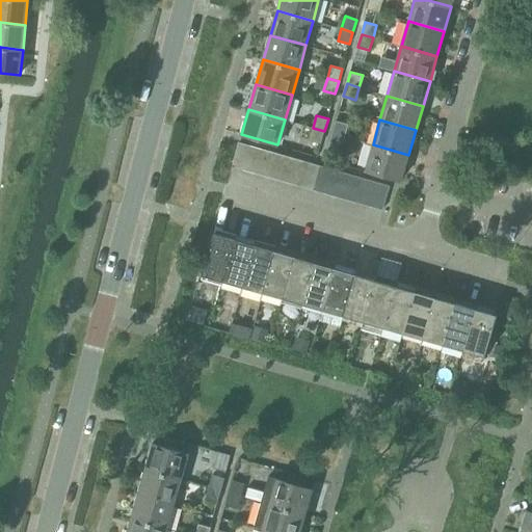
[(337,121),(333,133),(345,137),(348,124),(337,121)]
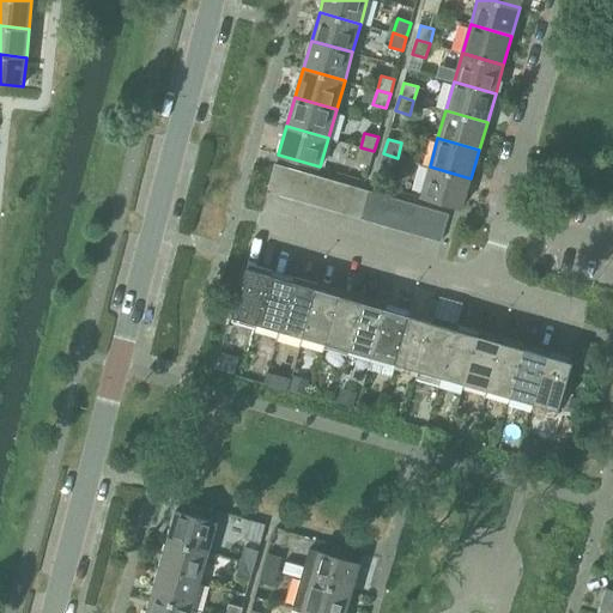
[(374,151),(360,147),(357,162),(370,165),(374,151)]
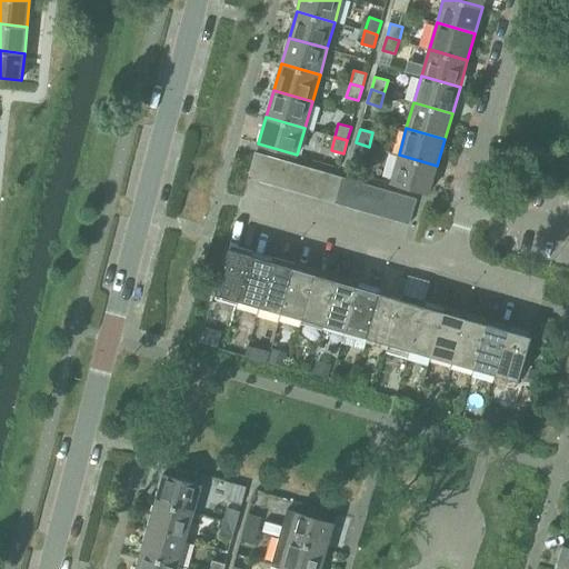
[(369,147),(356,142),(352,156),(365,159),(369,147)]
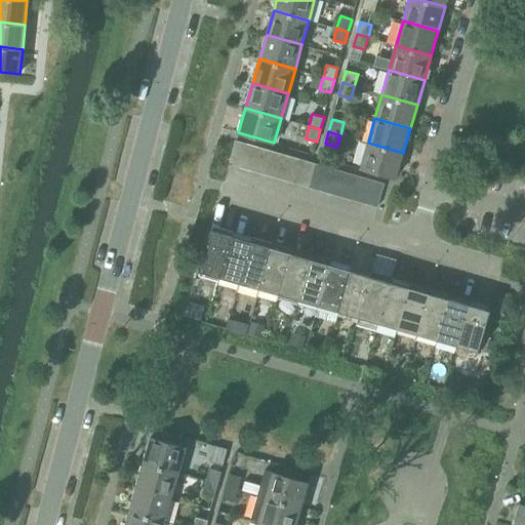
[(230,164),(241,167),(247,144),(236,140),(230,164)]
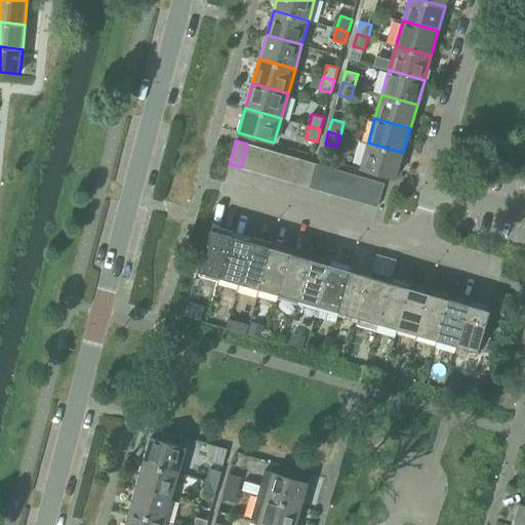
[(403,153),(368,143),(361,168),(396,178),(403,153)]
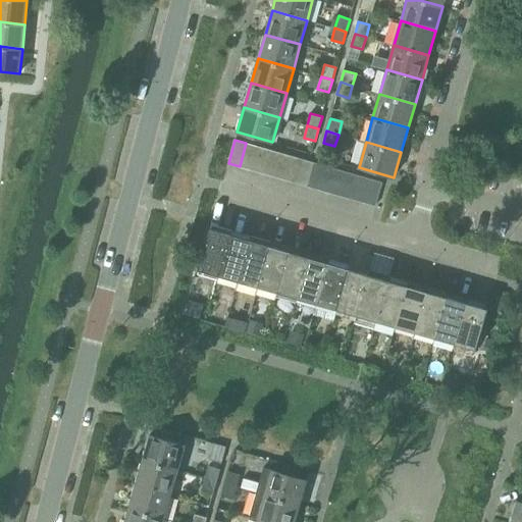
[(240,166),(251,169),(258,146),(246,143),(240,166)]
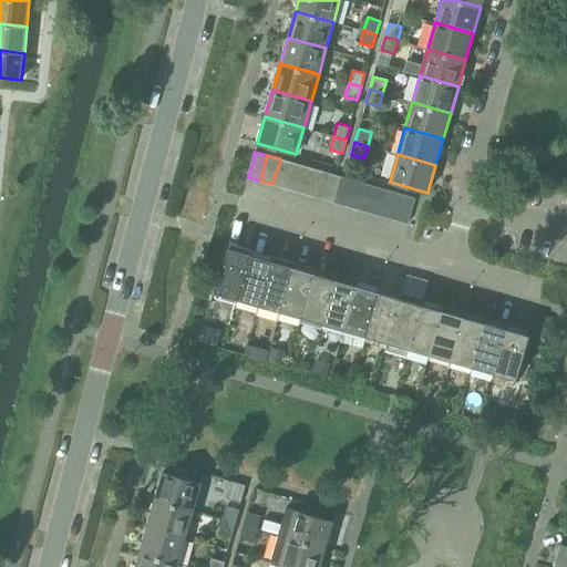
[(272,184),(285,188),(292,163),(280,158),(272,184)]
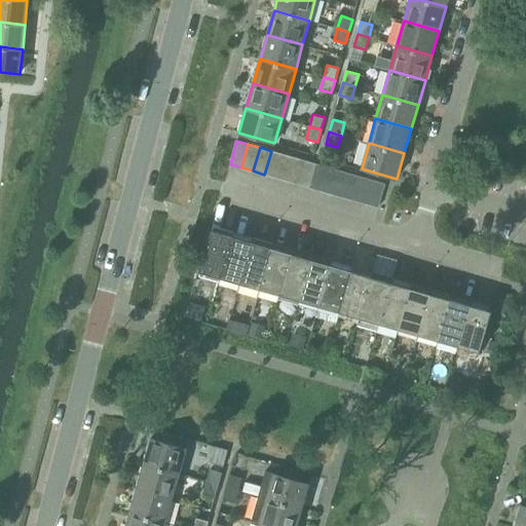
[(264,175),(275,178),(283,154),(271,151),(264,175)]
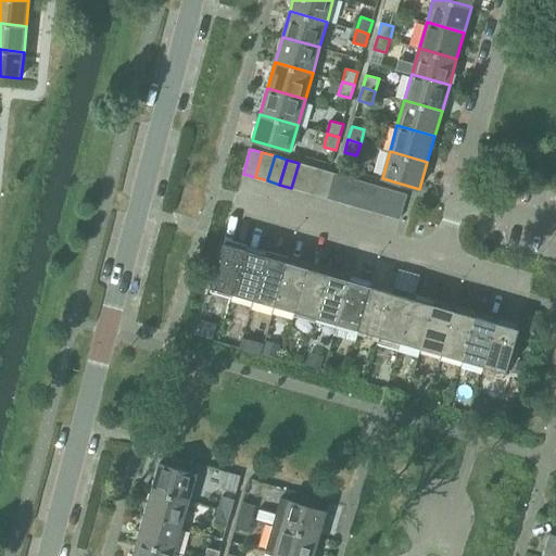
[(291,188),(303,191),(311,166),(299,163),(291,188)]
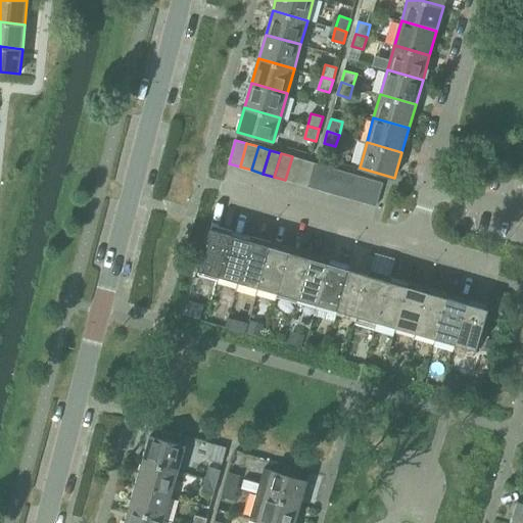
[(285,180),(296,183),(303,159),(292,156),(285,180)]
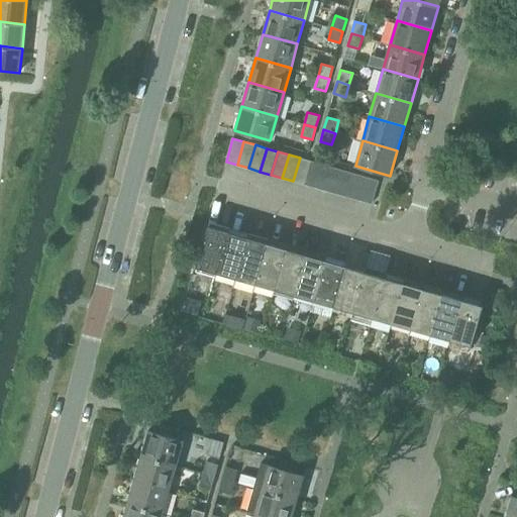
[(293,181),(305,184),(311,161),(300,158),(293,181)]
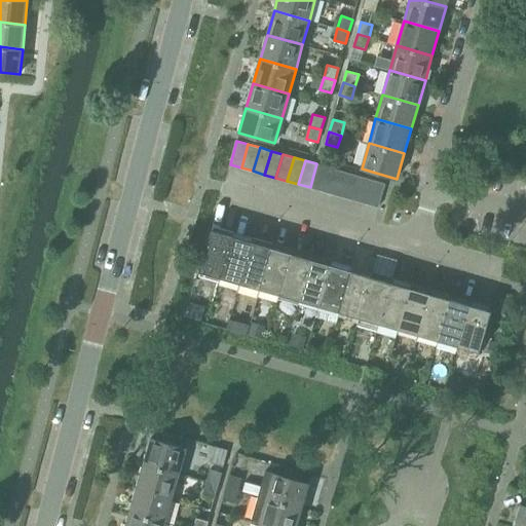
[(310,187),(322,191),(328,167),(316,163),(310,187)]
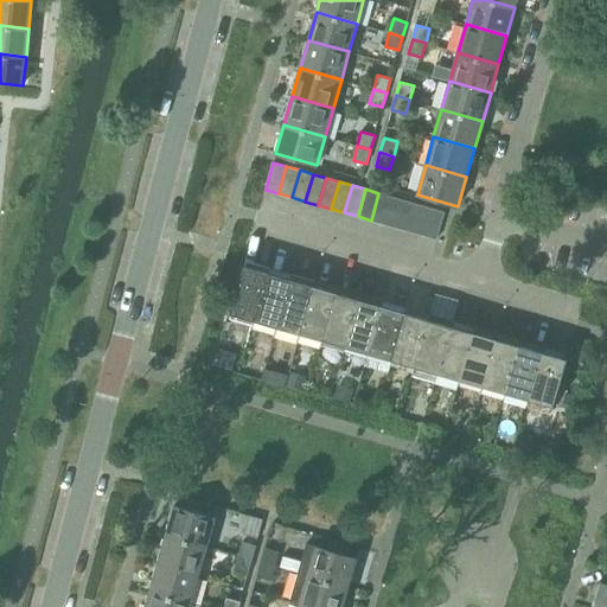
[(371,221),(384,224),(393,197),(378,193),(371,221)]
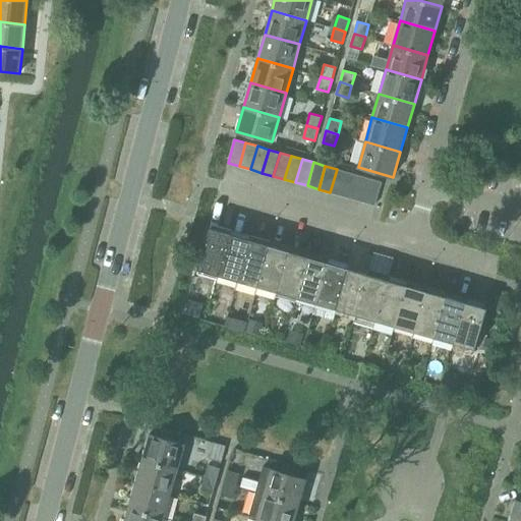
[(330,192),(341,195),(348,172),(337,169),(330,192)]
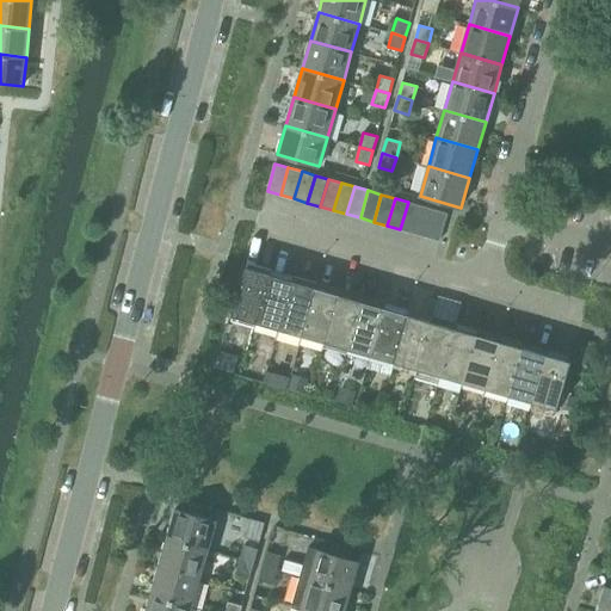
[(400,229),(413,233),(421,205),(408,202),(400,229)]
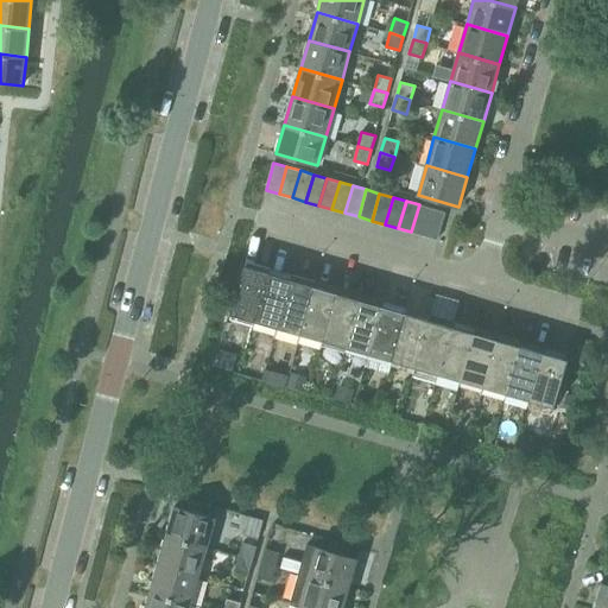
[(411,232),(424,236),(432,209),(419,204),(411,232)]
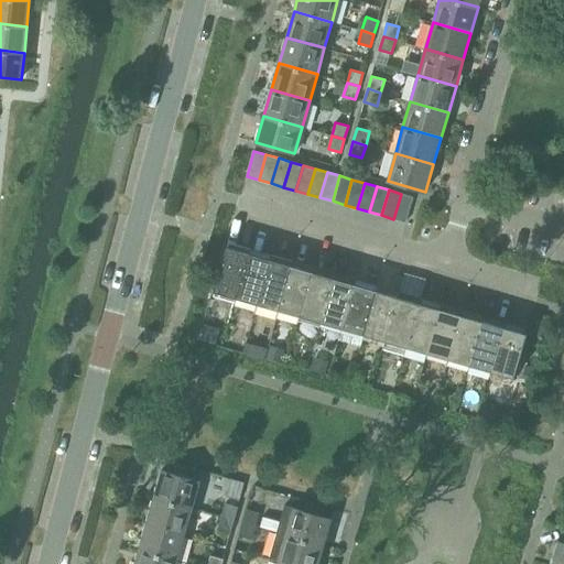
[(401,194),(393,219),(405,223),(413,197),(401,194)]
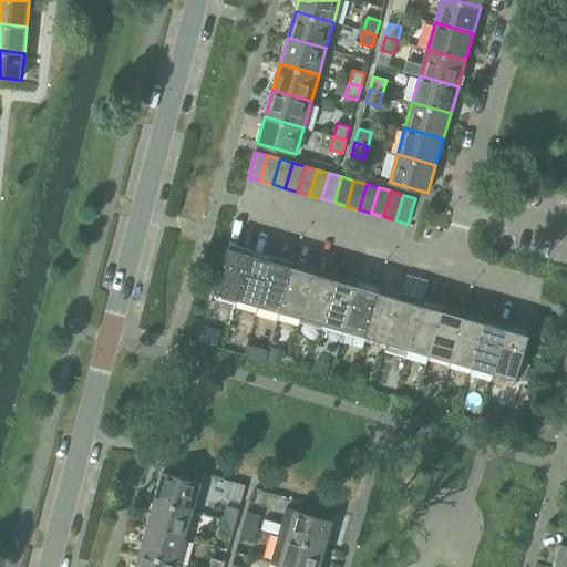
[(215,292),(238,299),(251,255),(228,248),(215,292)]
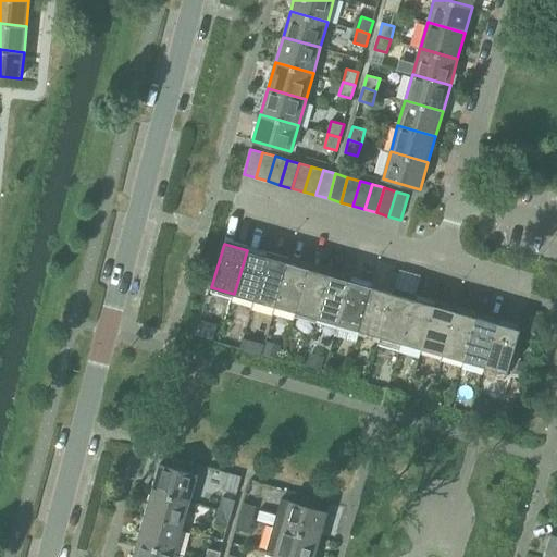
[(232,301),(252,307),(268,256),(247,250),(234,294),(232,301)]
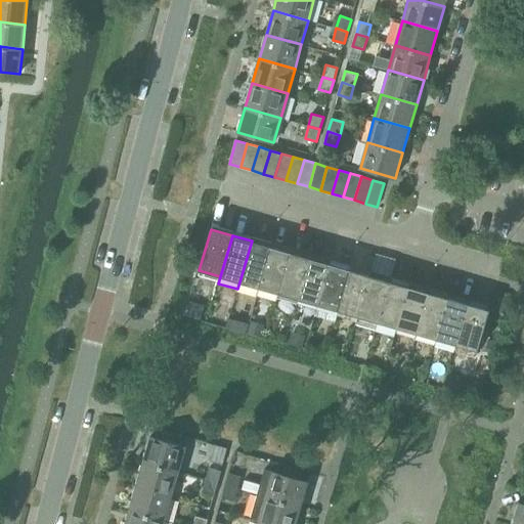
[(258,295),(260,288),(271,247),(252,241),(237,289),(258,295)]
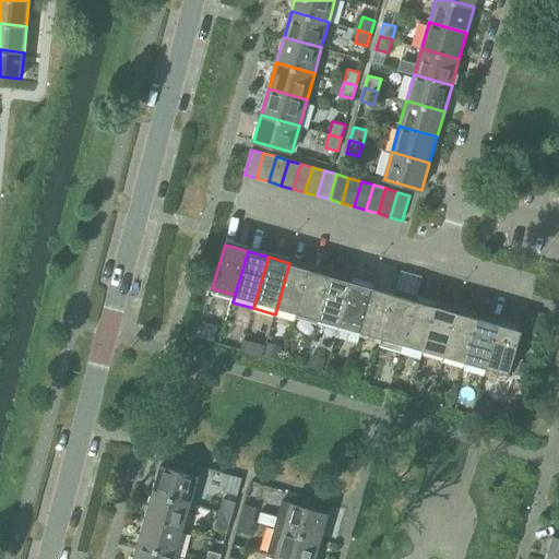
[(277,307),(298,313),(310,269),(289,263),(277,307)]
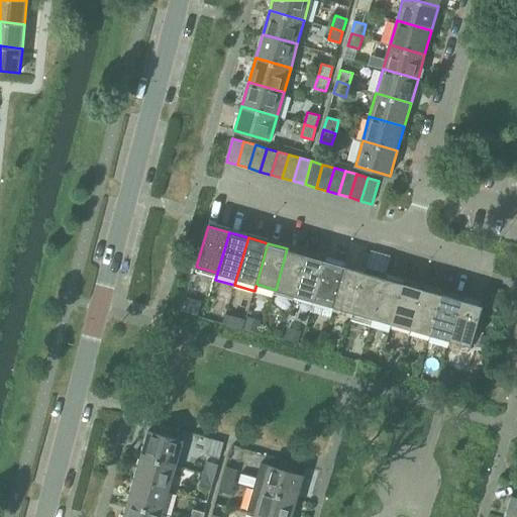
[(276,290),(295,295),(307,254),(287,248),(276,290)]
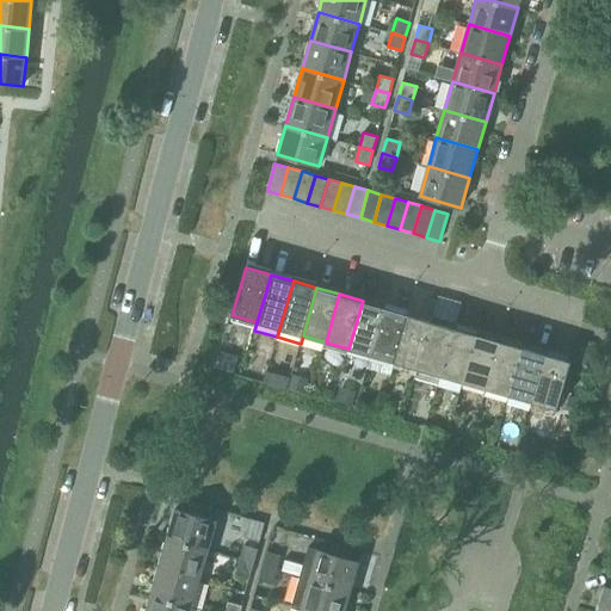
[(349,349),(371,356),(386,308),(363,301),(349,349)]
